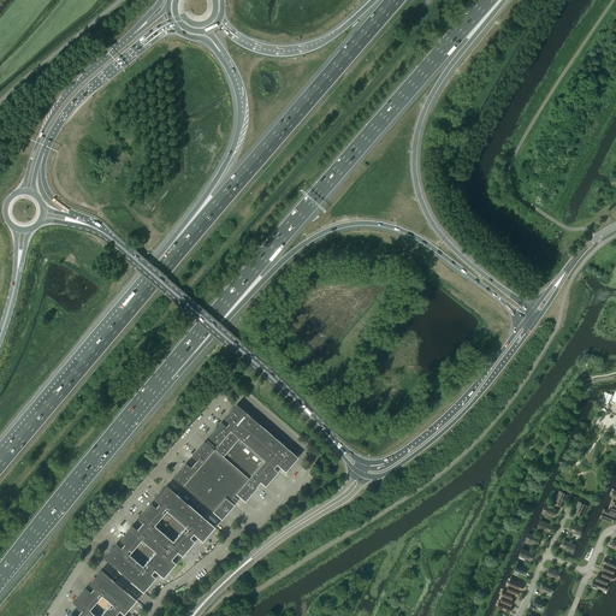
[(604,392),(600,402),(608,404),(610,400),(611,395),(604,392)]
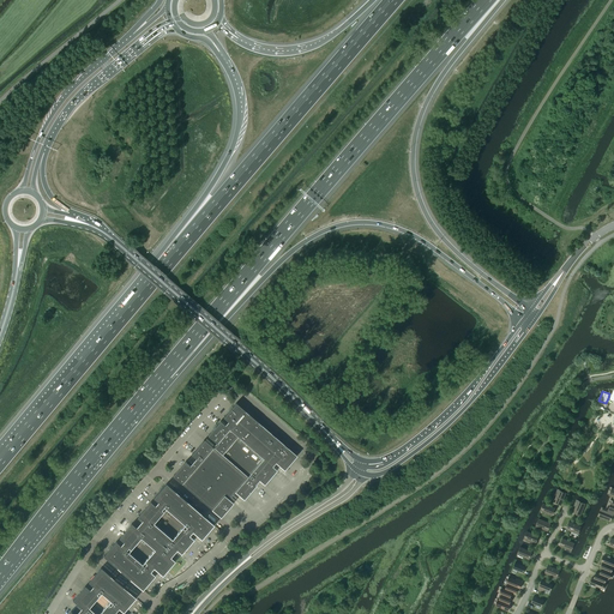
[(298,456),(236,403),(223,417),(228,421),(226,425),(221,421),(208,435),(216,443),(215,445),(258,482),(259,480),(265,485),(277,470),(272,465),(276,463),(284,470),(298,456)]
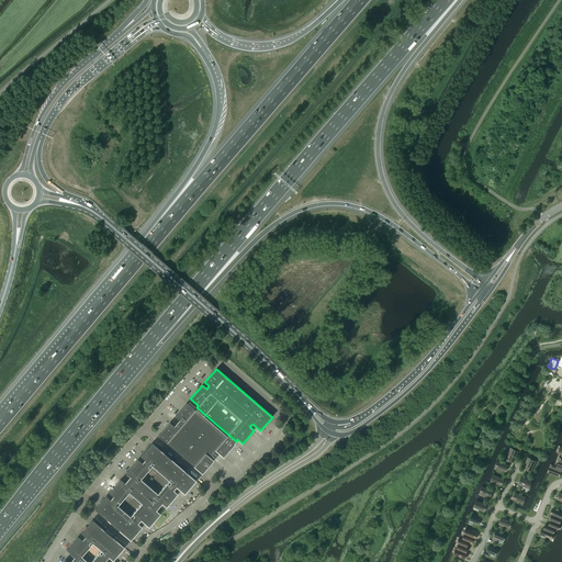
[(195,409),(187,402),(176,416),(180,419),(175,426),(170,422),(158,436),(202,473),(214,460),(210,457),(215,450),(223,457),(235,444),(234,442),(236,441),(197,407),(195,409)]
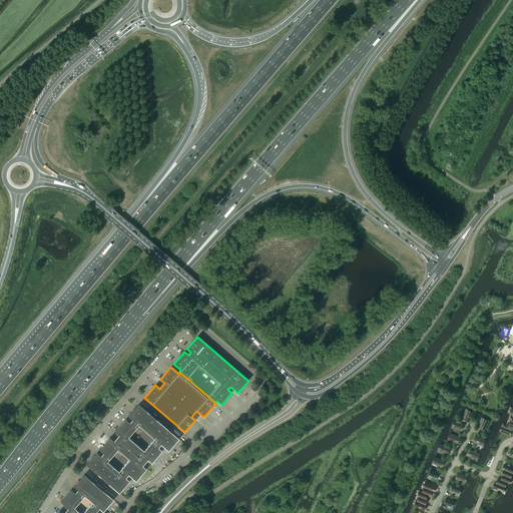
[(161,444),(168,451),(171,447),(179,439),(139,404),(128,416),(132,420),(130,422),(126,419),(115,431),(119,435),(116,438),(145,462),(148,460),(151,463),(162,451),(158,447),(161,444)]
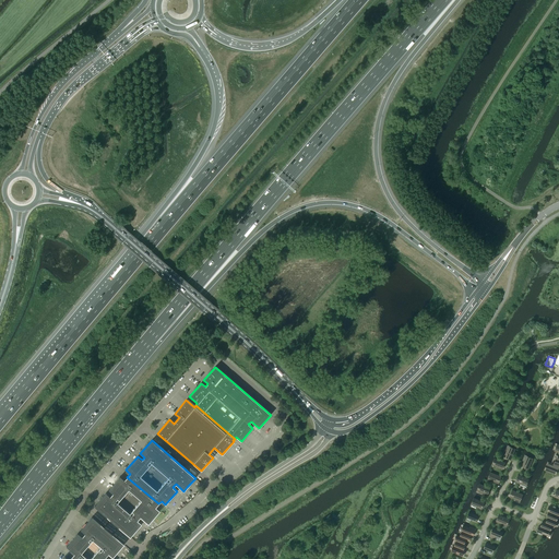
[(507,452),(506,454),(507,455),(506,458),(511,460),(514,451),(515,450),(510,448),(509,449),(508,452),(507,452)]
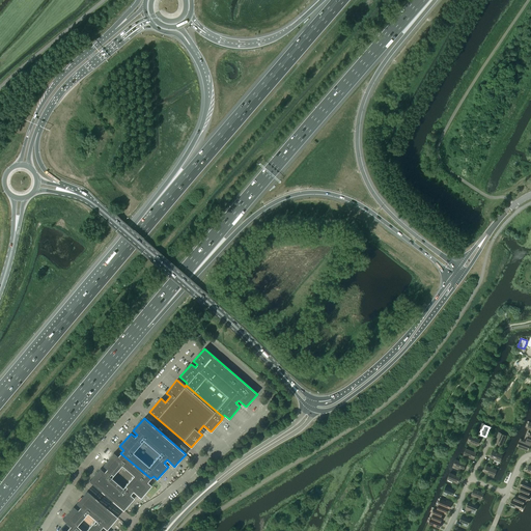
[(506,437),(501,435),(497,444),(502,446),(506,437)]
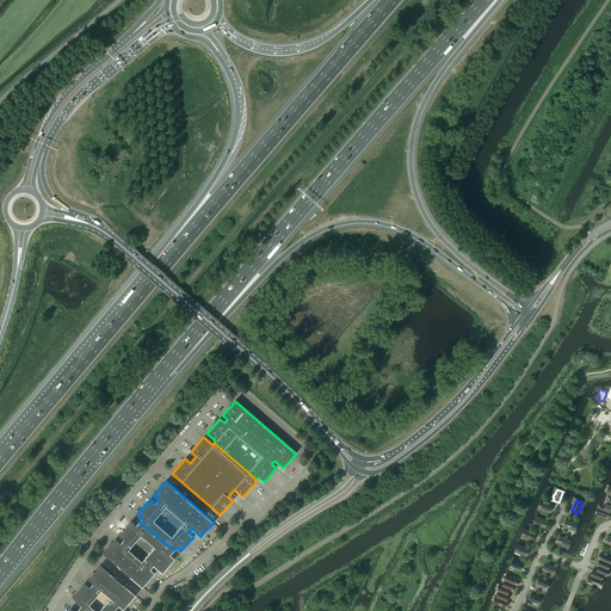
[(547,512),(547,511),(550,512),(553,506),(542,501),(539,507),(544,510),(543,511),(547,512)]
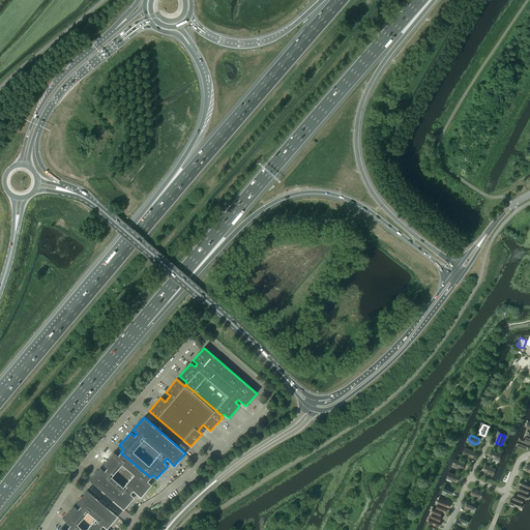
[(517,446),(526,449),(528,445),(529,442),(529,436),(528,436),(526,440),(526,441),(525,443),(519,441),(517,446)]
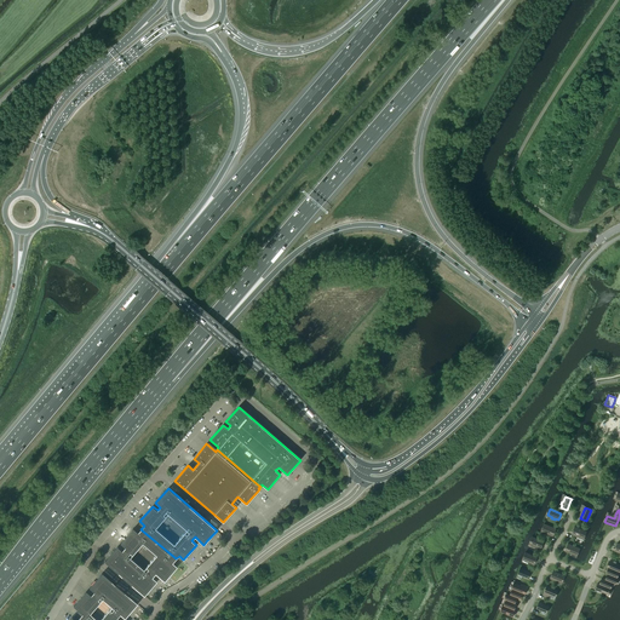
[(546,524),(545,524),(543,530),(544,530),(554,535),(556,529),(546,524)]
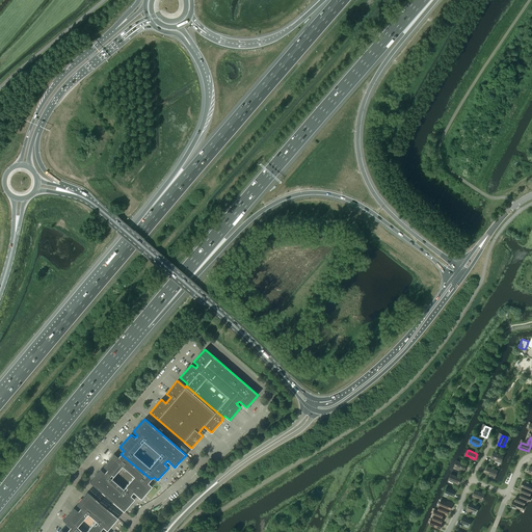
[(496,460),(496,459),(501,461),(503,456),(493,452),(490,457),(494,458),(493,459),(496,460)]
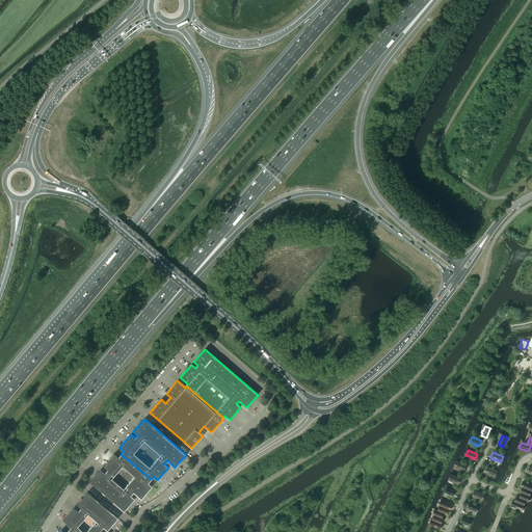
[(152,486),(148,482),(151,479),(121,454),(118,457),(114,453),(103,467),(107,470),(105,473),(101,469),(89,482),(124,511),(131,503),(135,499),(131,495),(133,493),(141,499),(152,486)]
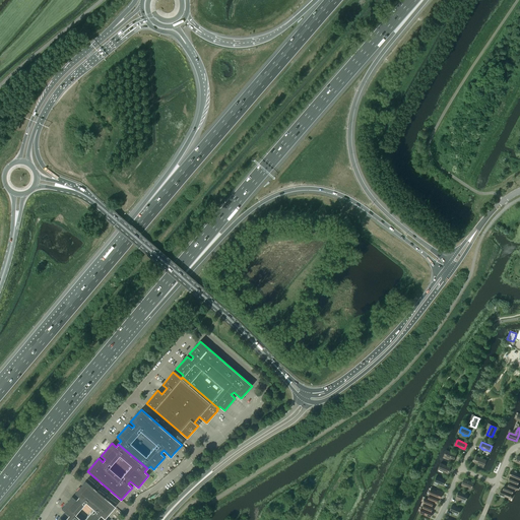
[(456,454),(449,451),(447,450),(445,455),(449,457),(449,458),(450,459),(451,459),(452,458),(454,459),(456,454)]
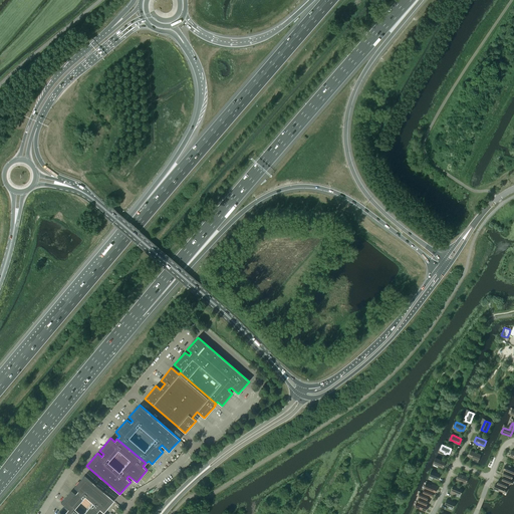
[(469,456),(478,460),(480,455),(471,451),(469,456)]
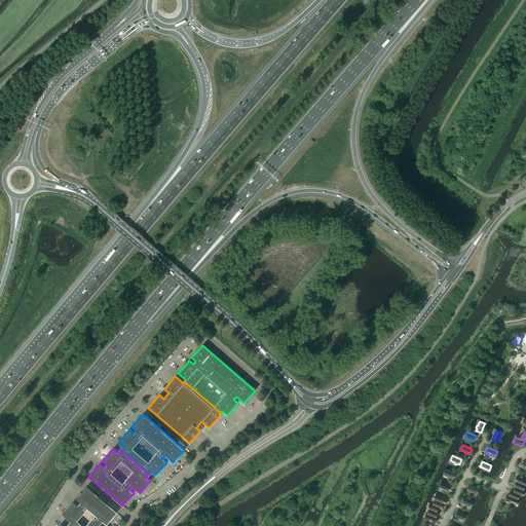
[(456,473),(447,470),(446,468),(444,474),(445,475),(449,476),(448,477),(451,478),(451,477),(454,478),(456,473)]
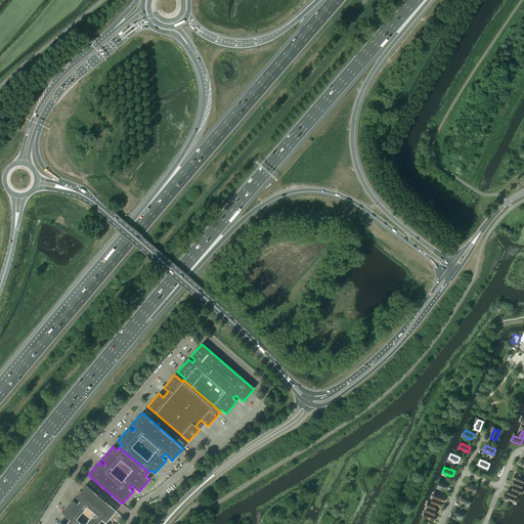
[(523,483),(523,484),(523,482),(523,477),(519,476),(515,474),(513,479),(515,480),(523,483)]
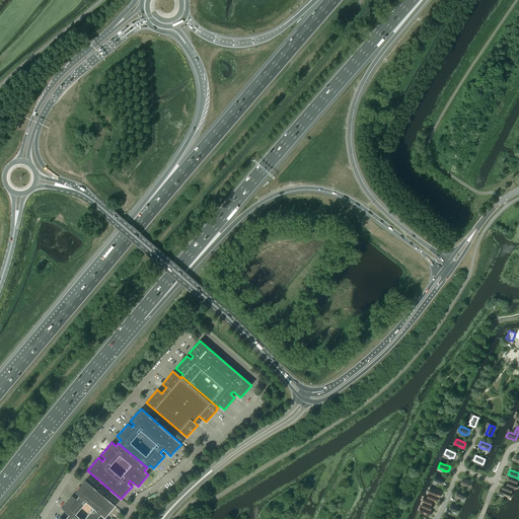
[(436,475),(434,480),(442,485),(444,478),(436,475)]
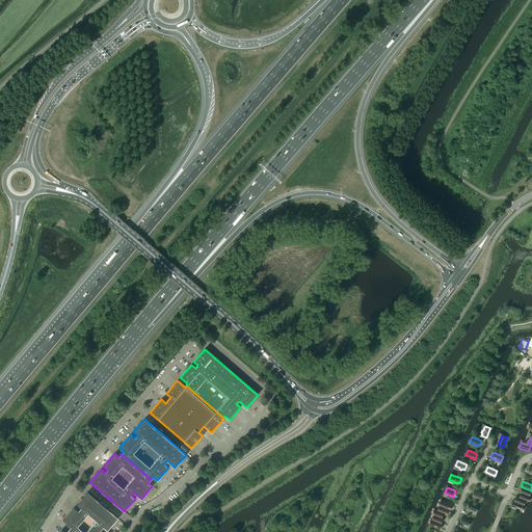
[(529,496),(531,490),(523,487),(521,493),(522,493),(529,496)]
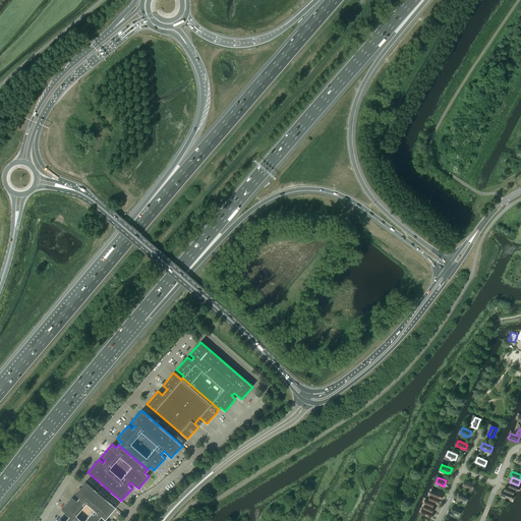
[(462,484),(465,485),(464,487),(467,488),(467,486),(472,488),(474,483),(465,479),(462,484)]
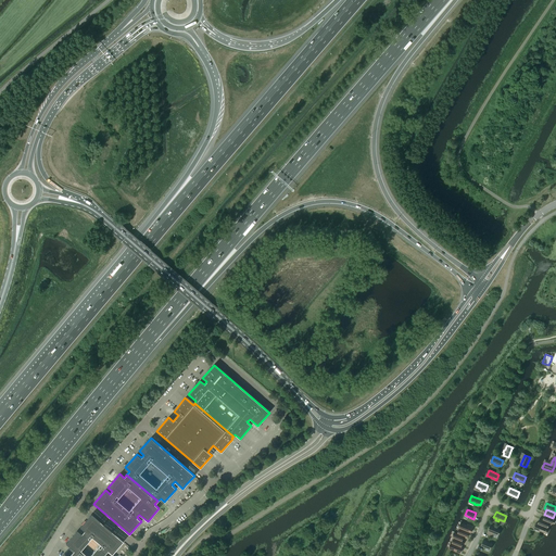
[(106,555),(105,554),(108,551),(112,555),(124,541),(91,514),(80,527),(85,531),(81,533),(77,530),(66,543),(74,551),(72,554),(74,555),(106,555)]
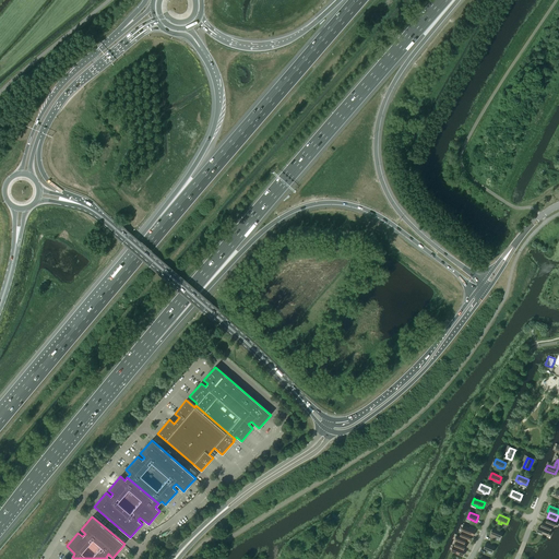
[(548,518),(546,523),(552,525),(551,525),(555,526),(557,521),(556,521),(548,518)]
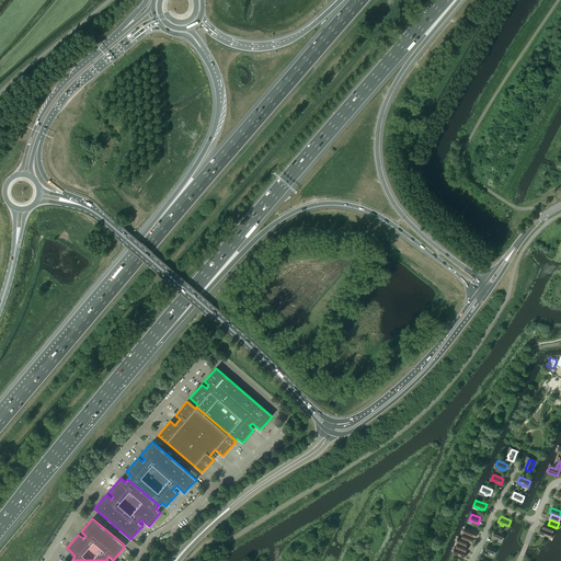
[(552,533),(553,527),(554,527),(548,525),(545,524),(542,528),(542,529),(552,533)]
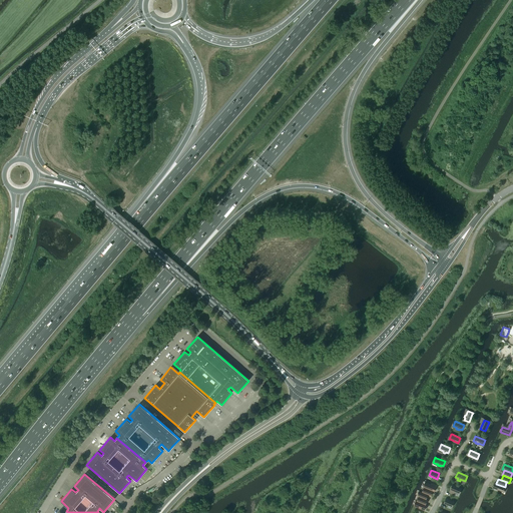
[(423,487),(424,488),(433,491),(434,492),(436,487),(425,482),(423,487)]
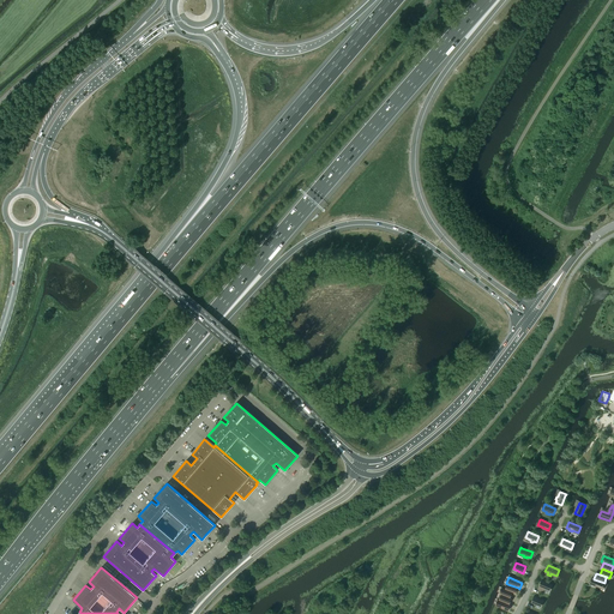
[(595,587),(602,589),(605,583),(594,579),(594,578),(593,578),(590,584),(595,587)]
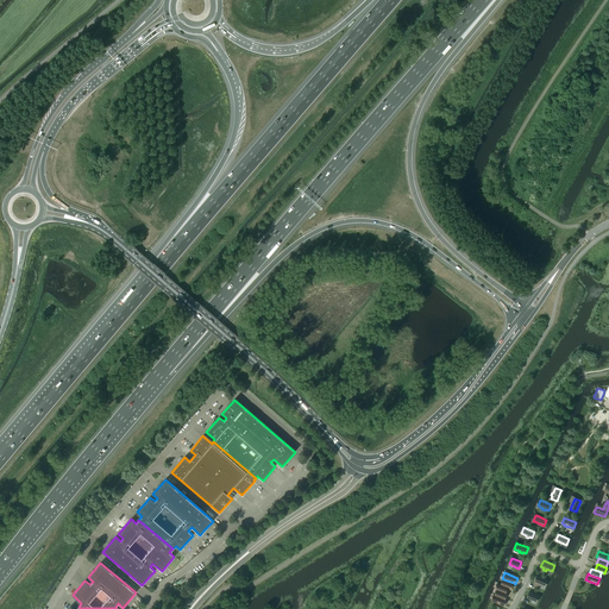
[(541,584),(546,586),(548,581),(538,576),(533,585),(540,588),(541,584)]
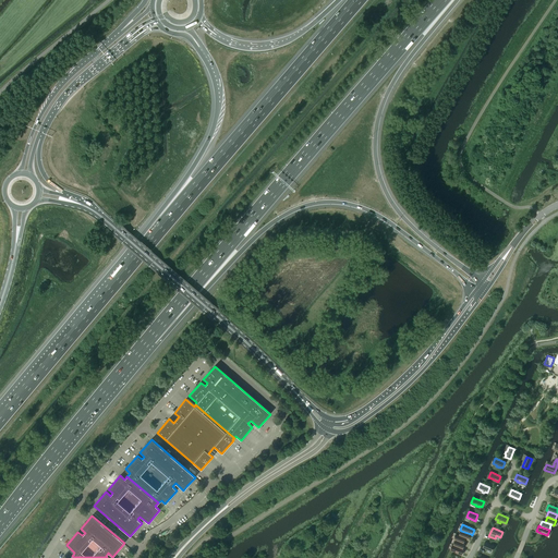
[(469,540),(471,534),(461,531),(459,535),(465,538),(469,540)]
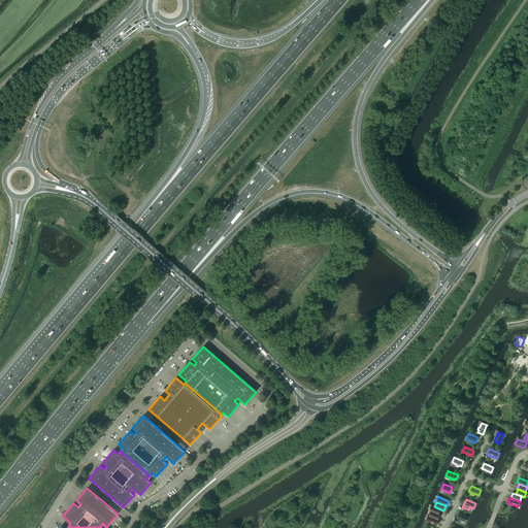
[(438,515),(440,509),(434,506),(431,505),(429,510),(430,512),(431,510),(438,515)]
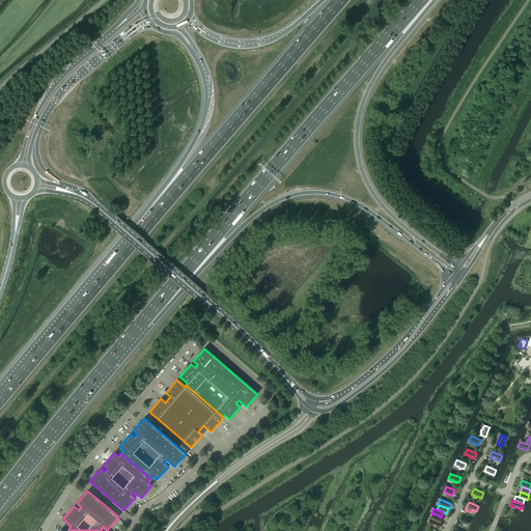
[(434,513),(432,514),(431,519),(441,523),(443,518),(441,518),(434,513)]
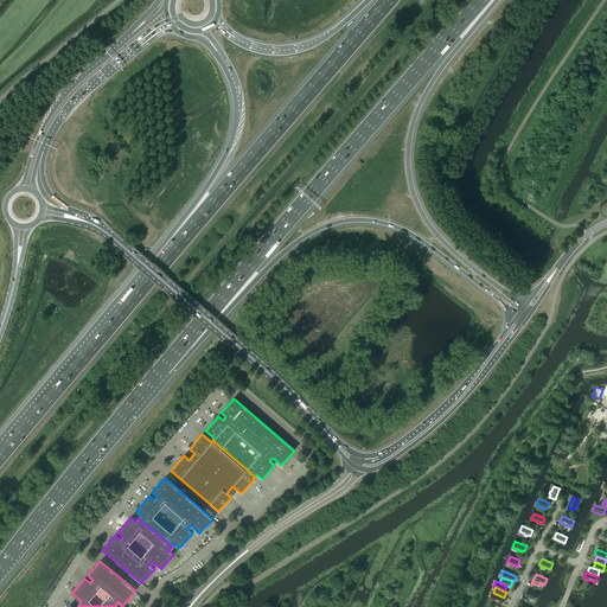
[(525,596),(535,600),(538,594),(528,589),(525,596)]
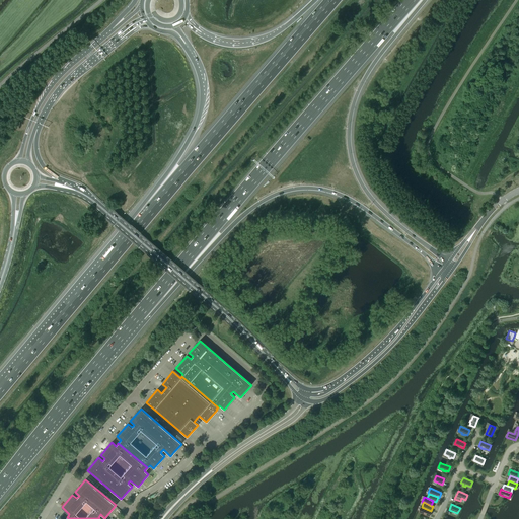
[(431,511),(422,507),(421,507),(419,512),(430,516),(432,511),(431,511)]
